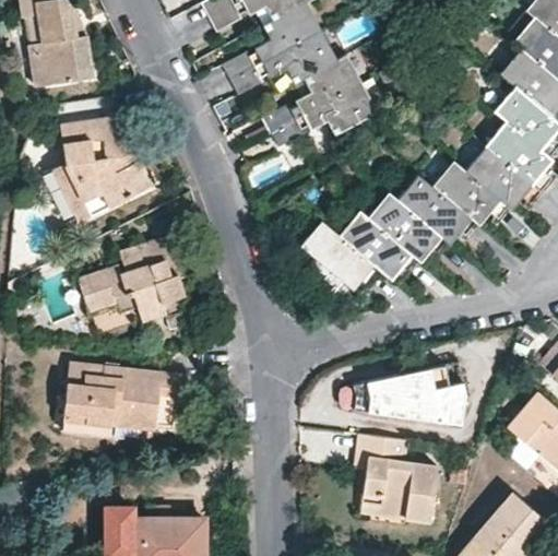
[(72,37),(66,0),(21,0),(24,18),(27,16),(38,15),(42,42),(32,44),(28,44),(35,85),(93,78),(86,34),(78,36),(72,37)]
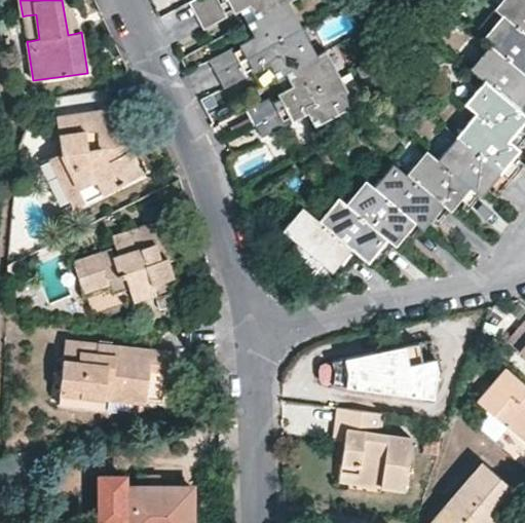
[(65,0),(62,0),(68,35),(73,34),(65,0)]
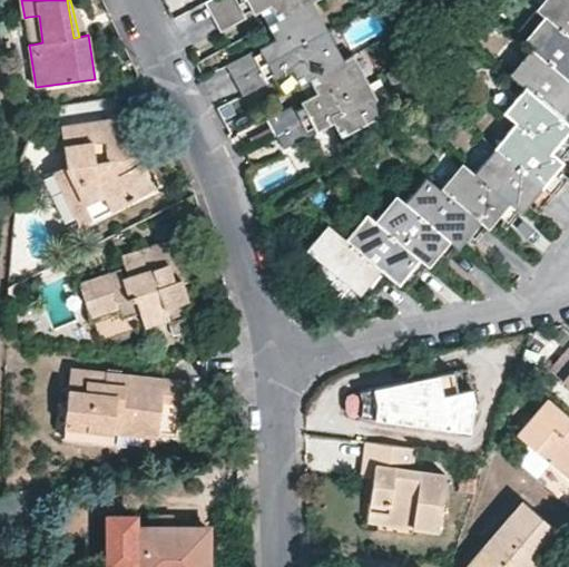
[(211,0),(205,3),(213,18),(245,0),(211,0)]
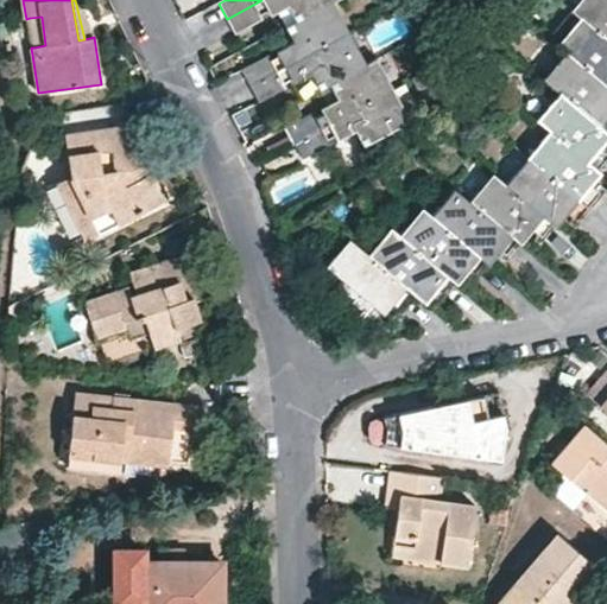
[(261,0),(227,19),(236,36),(264,20),(260,16),(267,12),(271,17),(288,6),(291,13),(296,21),(336,0),(261,0)]
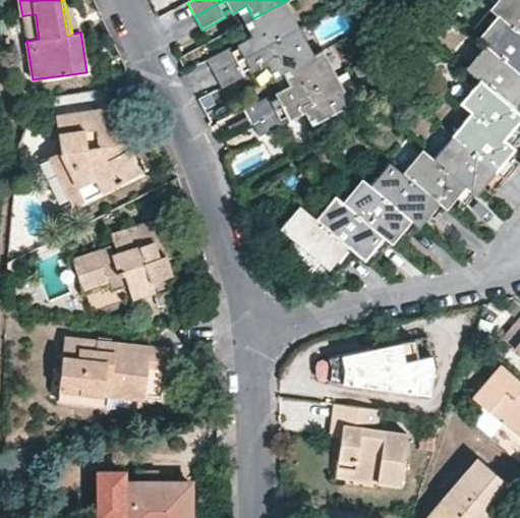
[(290,0),(288,0),(253,18),(244,23),(248,30),(251,37),(236,45),(238,48),(231,53),(229,49),(206,61),(215,75),(300,29),(288,8),(290,0)]
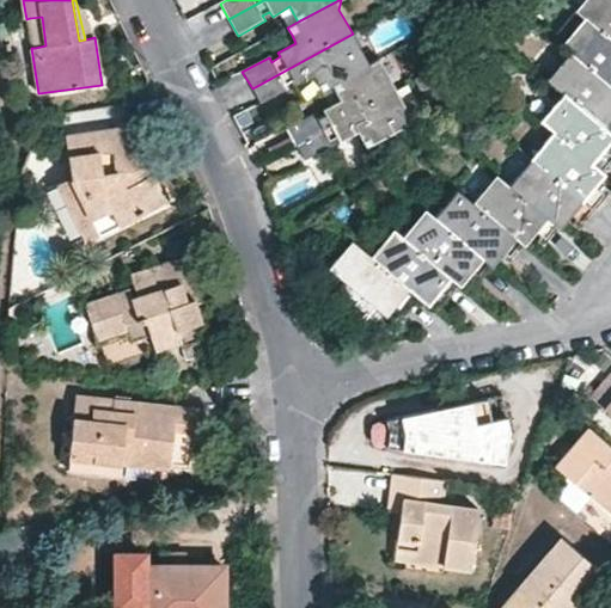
[(610,0),(584,0),(575,10),(585,18),(610,38),(610,0)]
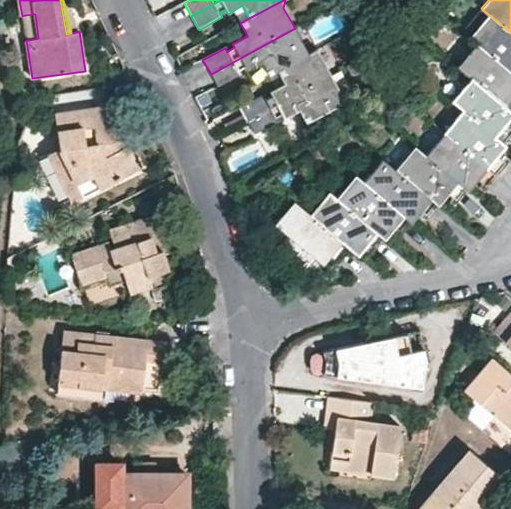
[(35,14),(25,15),(29,40),(38,38),(35,14)]
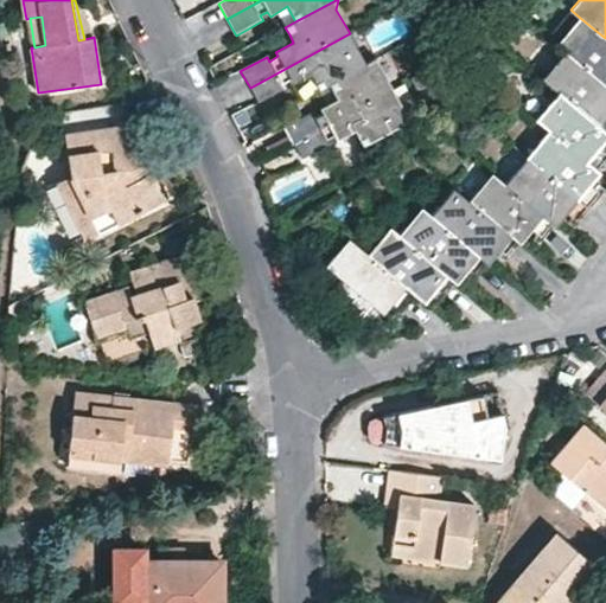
[(605,38),(580,18),(557,45),(566,51),(605,84),(605,38)]
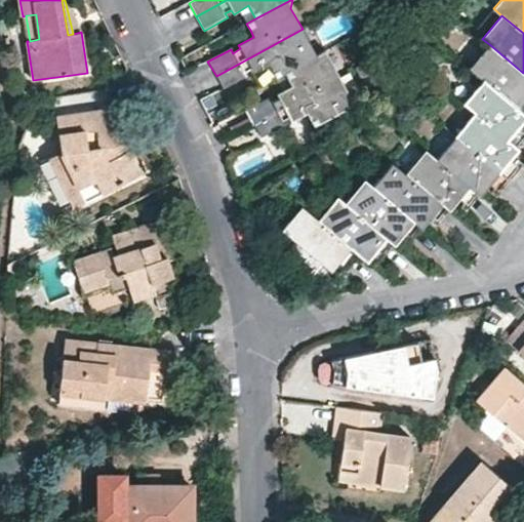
[(303,29),(216,76),(224,89),(246,77),(243,72),(251,68),(254,73),(269,64),(272,71),(276,78),(285,73),(317,56),(303,29)]
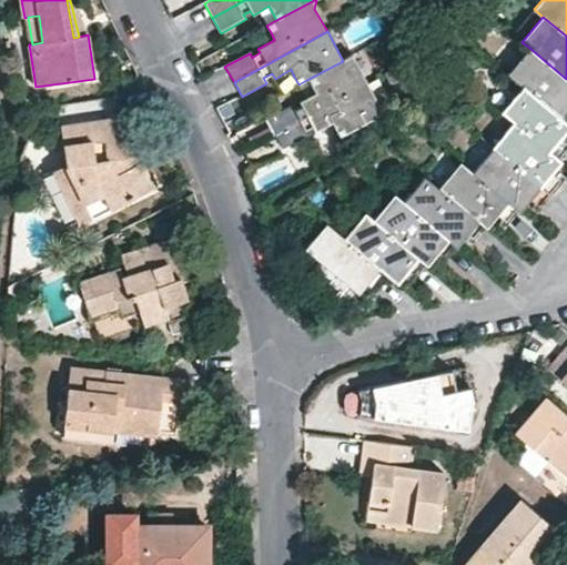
[(566,79),(529,48),(508,74),(524,87),(566,121),(566,79)]
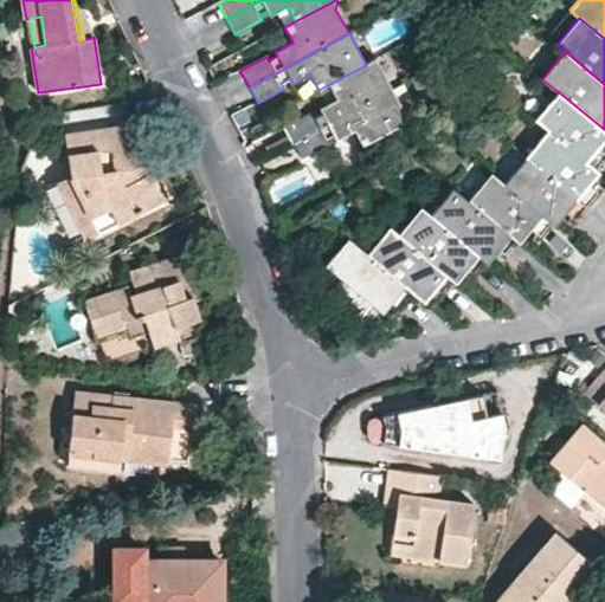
[(366,65),(329,84),(334,92),(338,99),(319,108),(322,112),(315,117),(311,112),(284,127),(294,143),(393,89),(377,58),(366,65)]
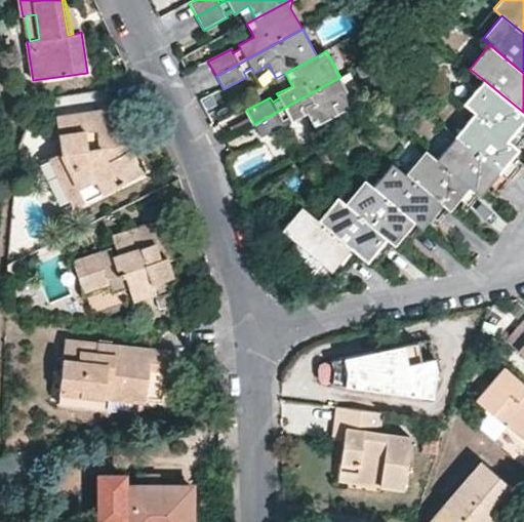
[(340,77),(254,124),(262,137),(285,125),(282,120),(288,117),(290,122),(307,113),(311,120),(315,128),(356,105),(340,77)]
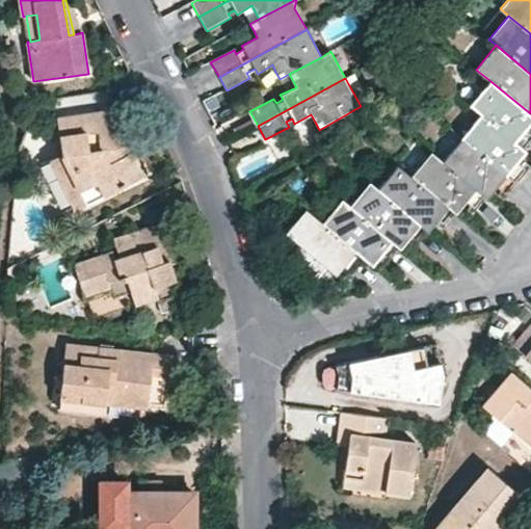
[(530,113),(490,81),(470,105),(481,114),(526,152),(530,146),(530,135),(525,131),(530,125),(530,113)]
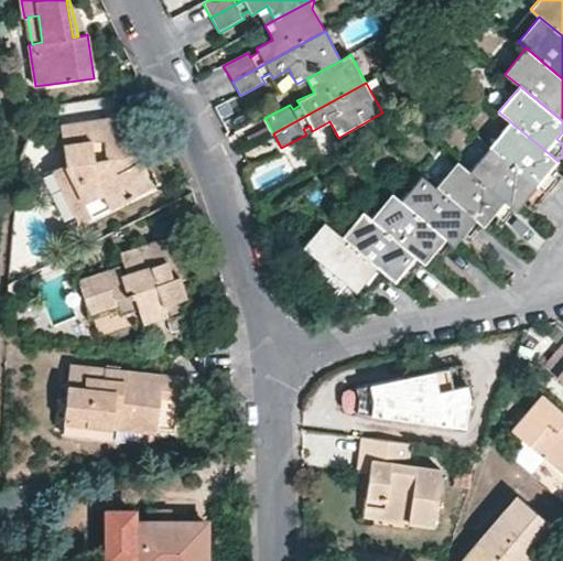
[(126,118),(61,127),(66,166),(43,176),(71,230),(151,189),(134,160),(130,150),(126,118)]
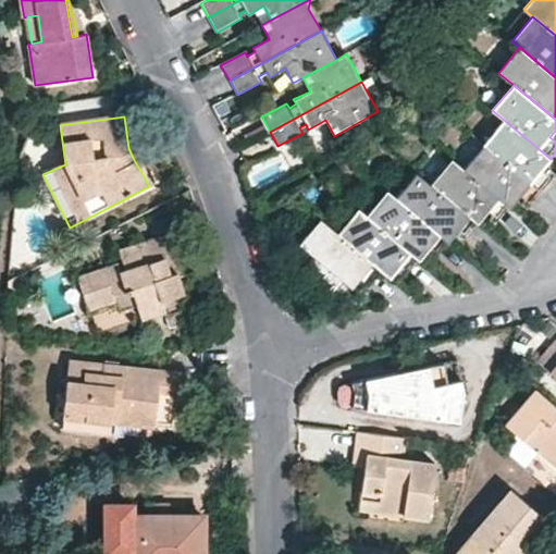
[(551,159),(504,120),(483,145),(545,196),(555,185),(555,183),(541,171),(546,165),(551,159)]
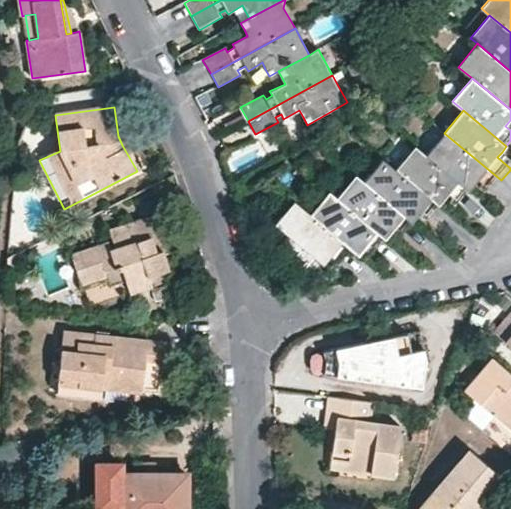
[(501,180),(444,133),(426,155),(469,191),(474,186),(478,181),(491,192),(501,180)]
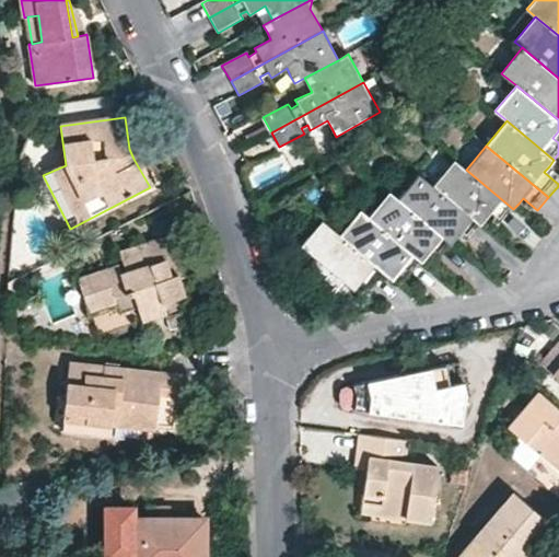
[(513,209),(466,170),(454,160),(433,186),(481,225),(485,221),(490,215),(501,224),(513,209)]
